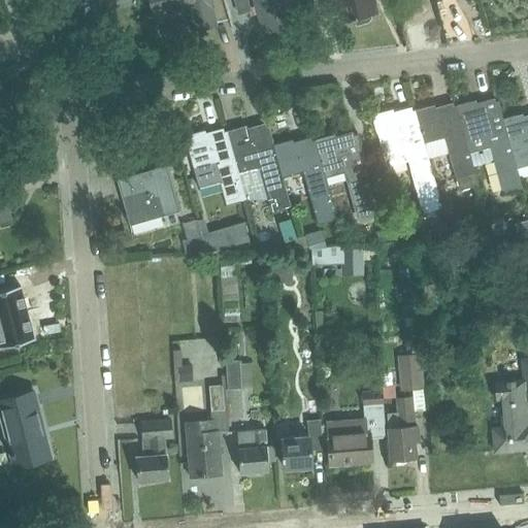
[(71,0),(70,0),(73,13),(78,12),(79,14),(83,13),(86,27),(107,23),(104,9),(130,3),(129,0),(71,0)]
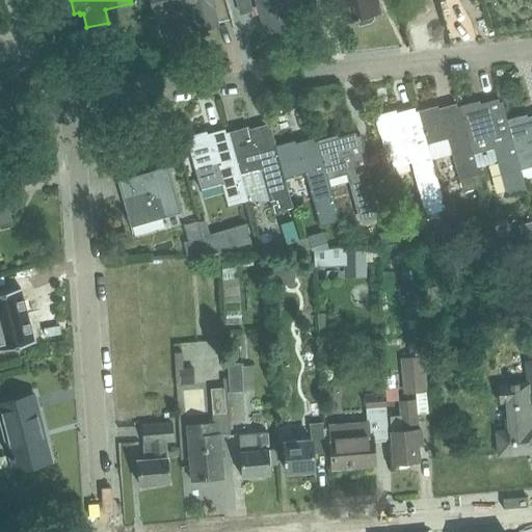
[(151,0),(152,2),(157,22),(190,14),(191,19),(193,19),(196,31),(217,26),(212,7),(214,7),(212,0),(151,0)]
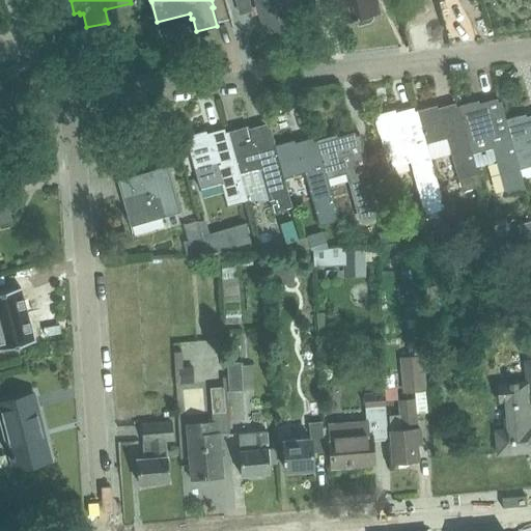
[(255,0),(259,14),(266,33),(296,24),(288,0),(255,0)]
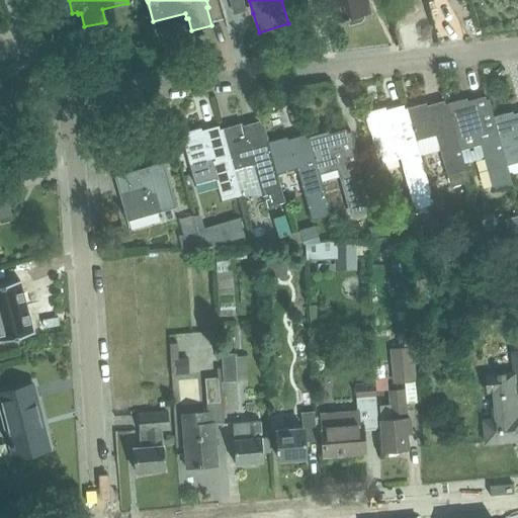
[(323,0),(325,4),(329,3),(335,22),(345,19),(345,21),(349,20),(350,24),(361,21),(363,17),(362,15),(370,12),(366,0),(323,0)]
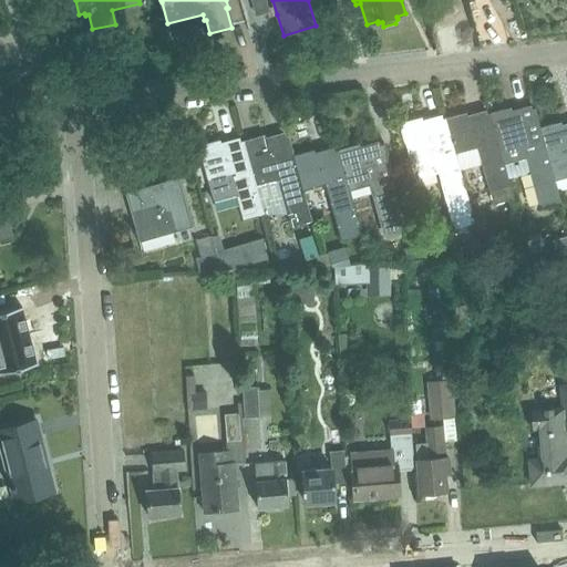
[(555,182),(556,182),(550,163),(549,164),(539,129),(540,129),(535,109),(513,115),(512,109),(490,114),(500,153),(502,153),(505,166),(527,161),(539,207),(560,202),(555,182)]
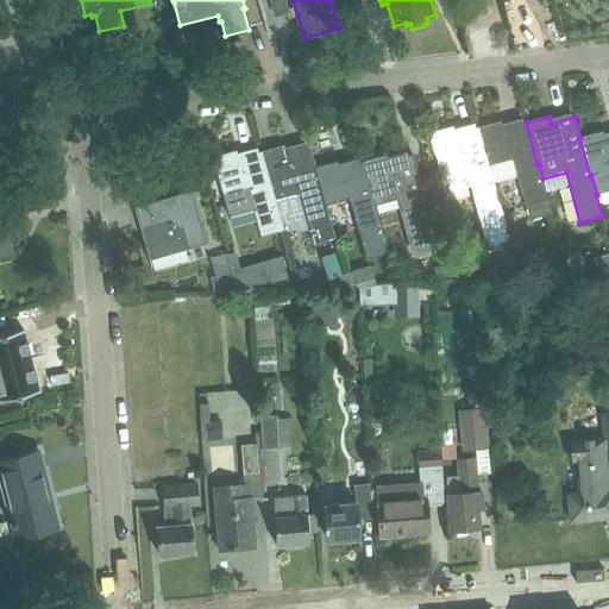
[(494,184),(518,177),(526,205),(531,221),(545,217),(541,201),(548,199),(542,179),(539,164),(537,164),(526,123),(503,129),(501,121),(477,129),(487,165),(489,165),(494,184)]
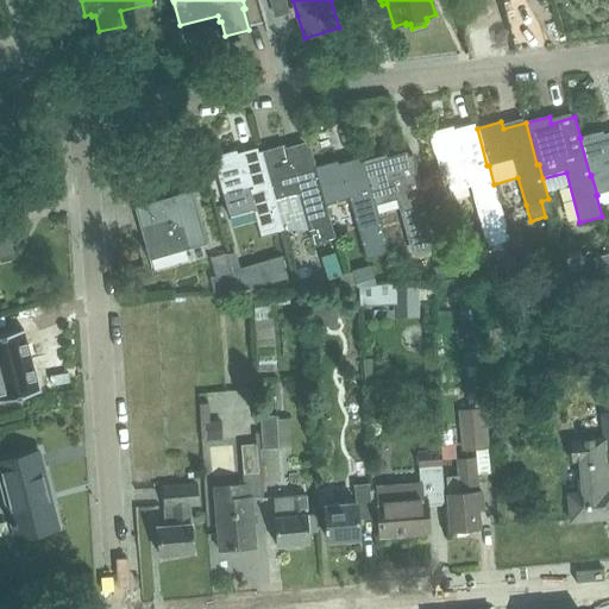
[(512,249),(503,219),(494,184),(489,165),(487,165),(477,129),(456,135),(453,126),(429,133),(437,156),(441,176),(446,194),(471,186),(481,225),(490,255),(512,249)]
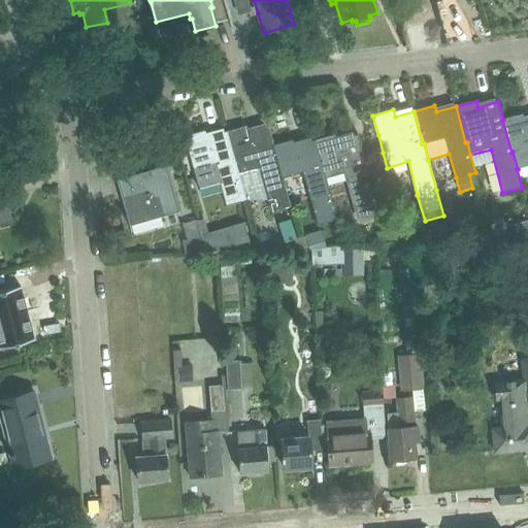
[(527,119),(525,121),(523,114),(503,120),(502,120),(512,153),(513,152),(518,169),(527,166),(527,119)]
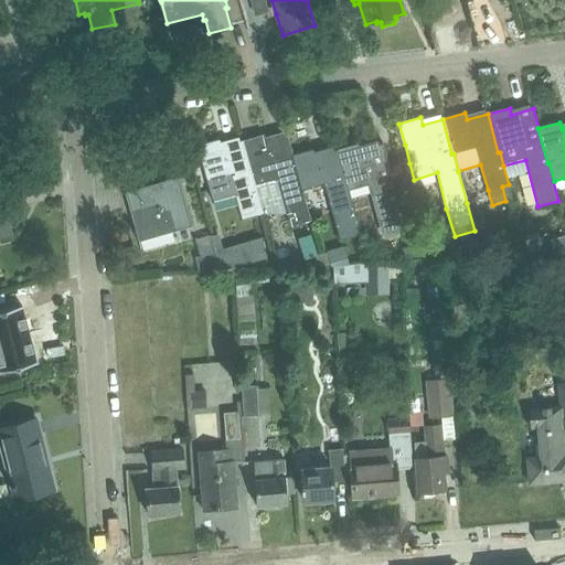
[(264,136),(242,141),(252,177),(254,177),(275,171),(289,227),(312,221),(304,191),(301,191),(292,156),(288,136),(266,142),(264,136)]
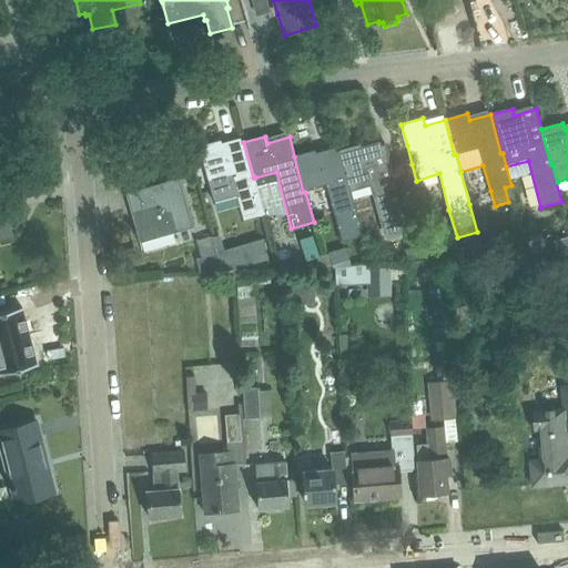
[(199,148),(204,169),(209,184),(232,178),(244,221),(265,215),(255,178),(253,178),(243,142),(223,148),(221,141),(199,148)]
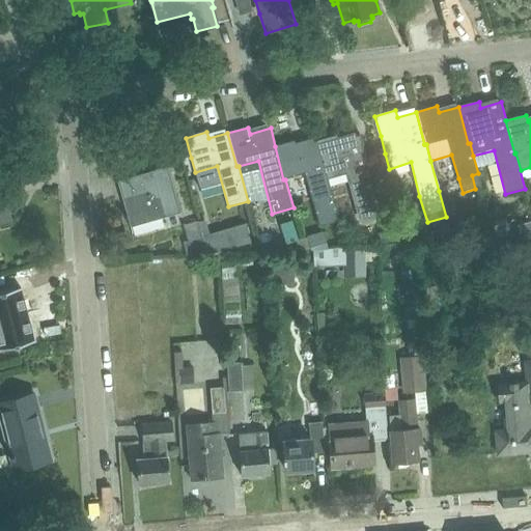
[(337,136),(316,141),(326,177),(328,177),(346,172),(348,182),(351,182),(362,222),(391,214),(383,185),(378,165),(367,167),(359,136),(338,142),(337,136)]
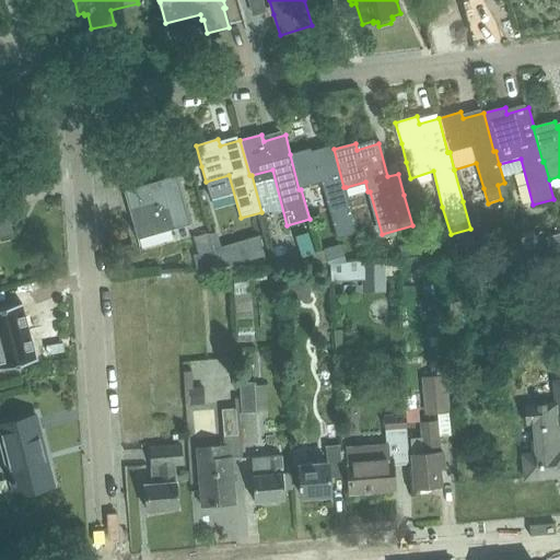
[(311,148),(290,154),(299,189),(301,189),(322,184),(337,238),(359,233),(346,187),(343,187),(334,149),(313,154),(311,148)]
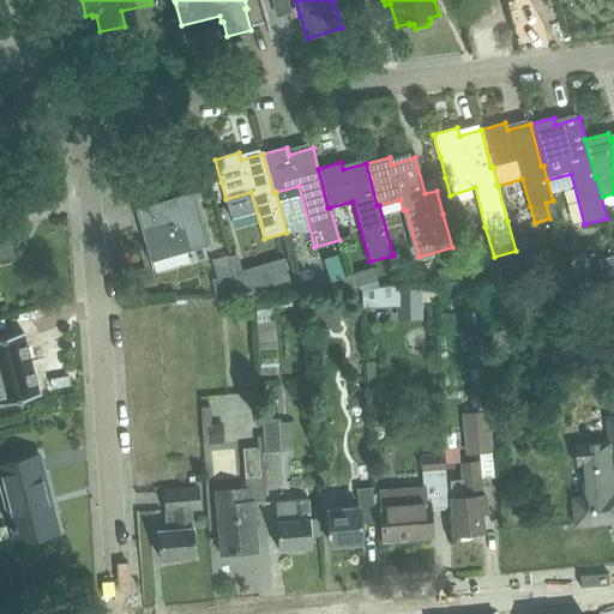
[(151,262),(209,246),(193,194),(137,211),(151,262)]
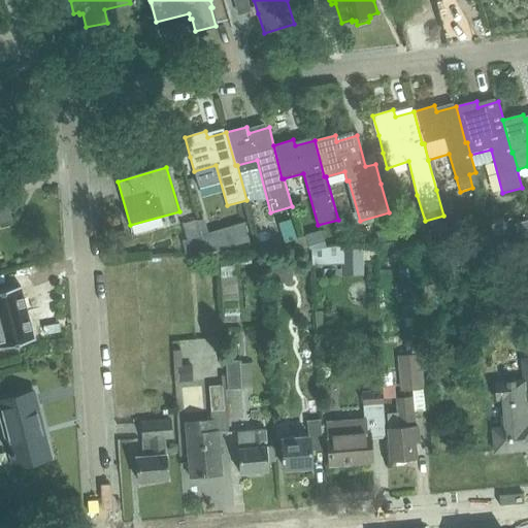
[(11,178),(0,182),(0,223),(12,220),(7,199),(15,197),(11,178)]
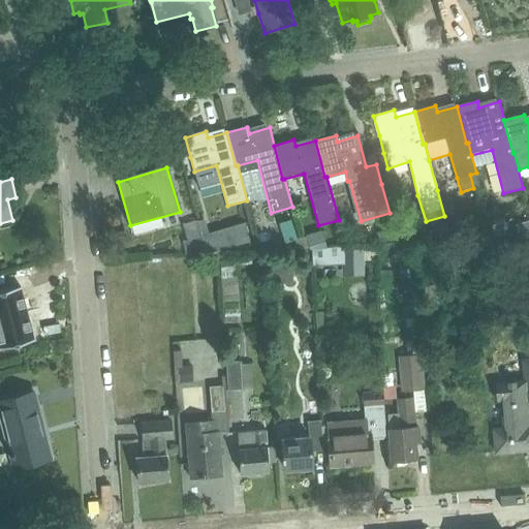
[(208,254),(203,236),(198,220),(184,225),(188,240),(183,242),(187,255),(208,254)]
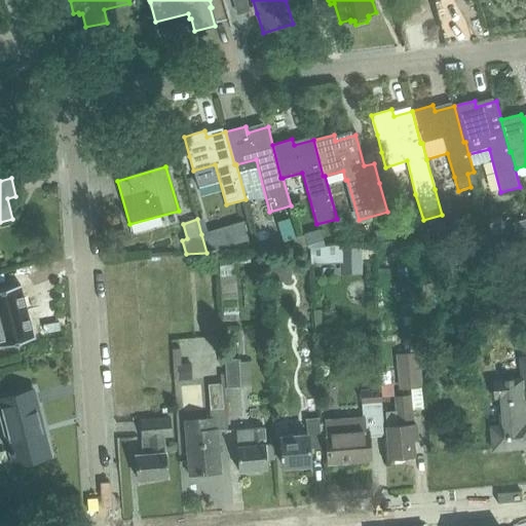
[(435,238),(447,234),(443,221),(430,225),(435,238)]
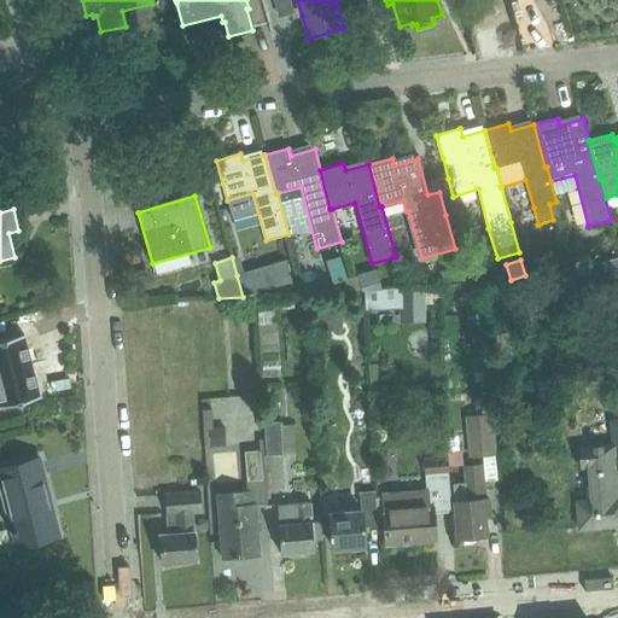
[(525,264),(529,281),(547,278),(544,263),(541,264),(541,261),(525,264)]
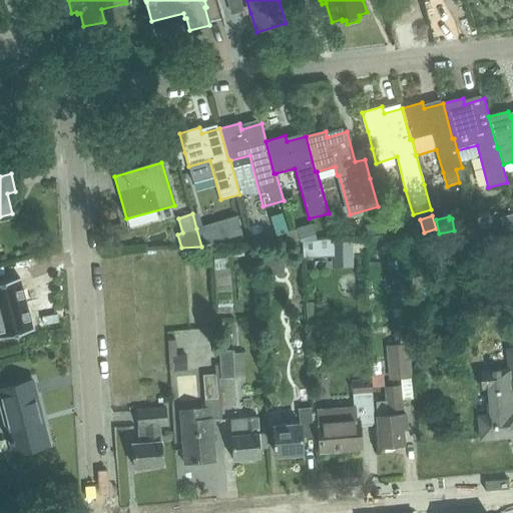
[(238,217),(227,220),(232,238),(243,235),(238,217)]
